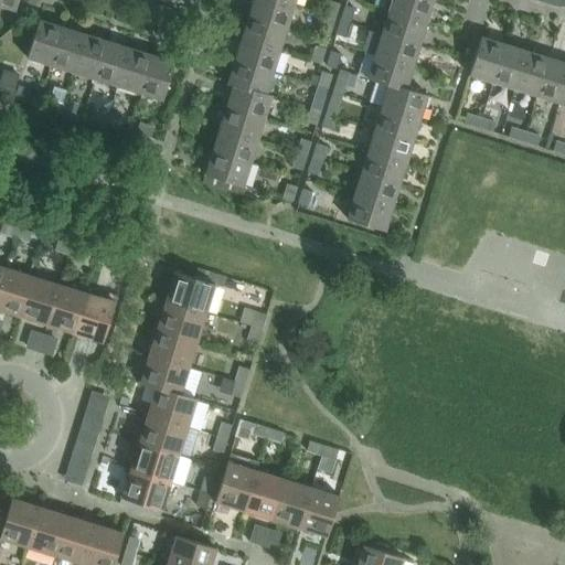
[(0,0),(0,7),(14,11),(17,0),(0,0)]
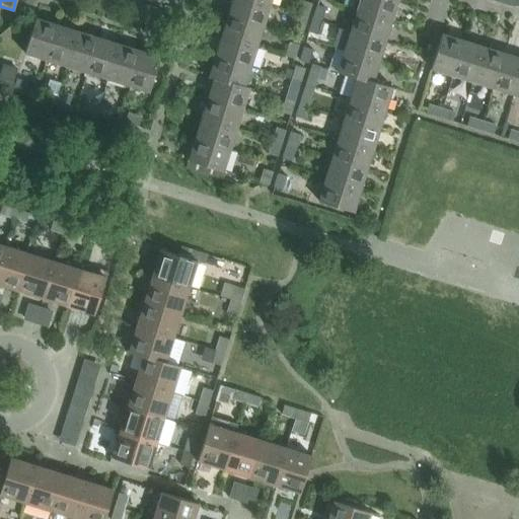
[(98,0),(96,8),(115,14),(119,0),(98,0)]
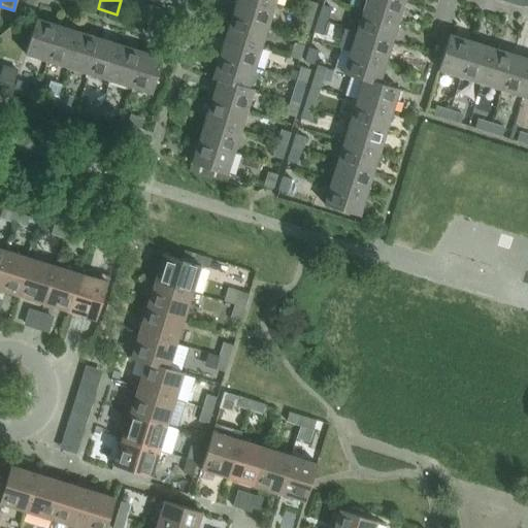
[(267,27),(274,5),(256,0),(237,0),(232,17),(267,27)]
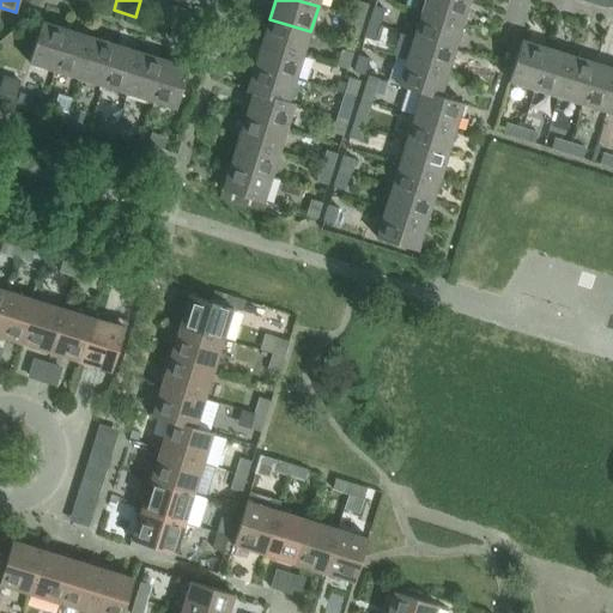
[(462,25),(469,1),(465,0),(425,0),(422,13),(462,25)]
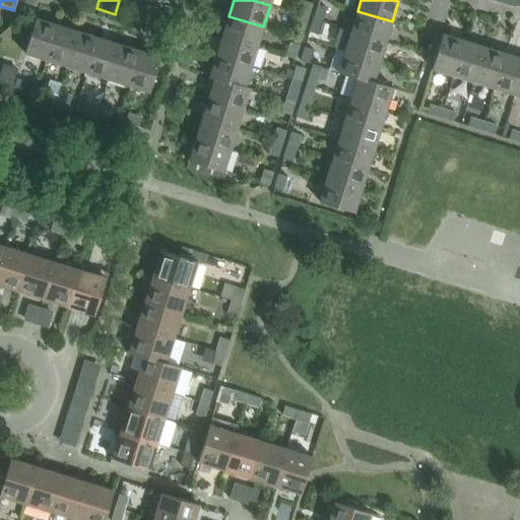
[(308,17),(312,4),(303,1),(299,14),(308,17)]
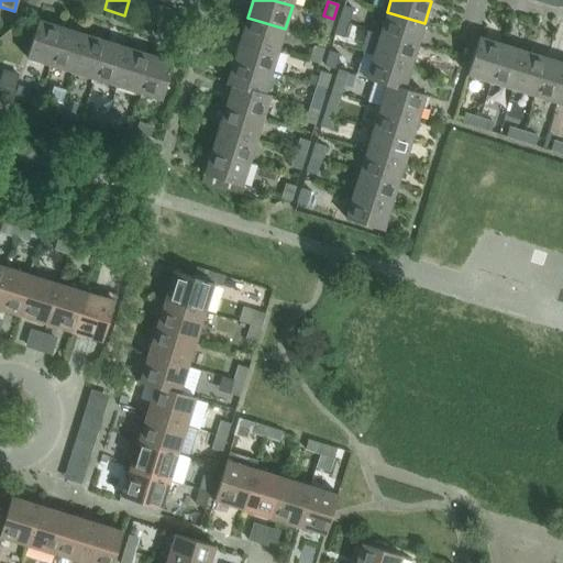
[(350,24),(354,10),(344,7),(340,21),(350,24)]
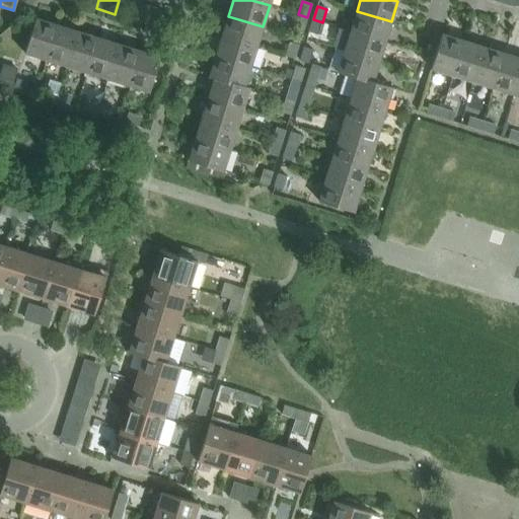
[(385,42),(391,21),(357,11),(351,31),(385,42)]
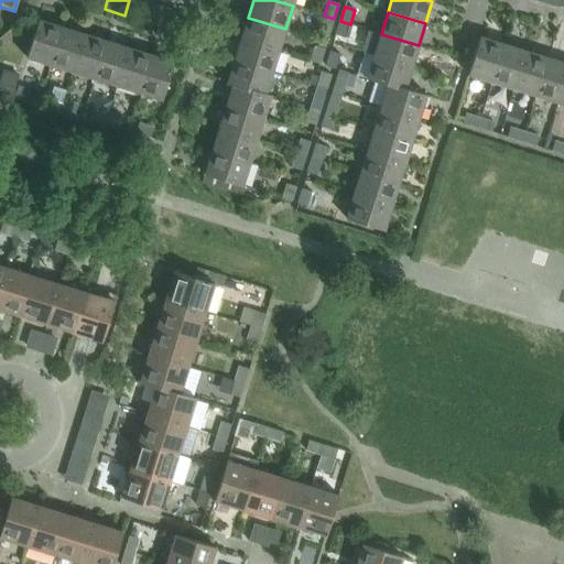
[(329,33),(334,19),(324,15),(320,30),(329,33)]
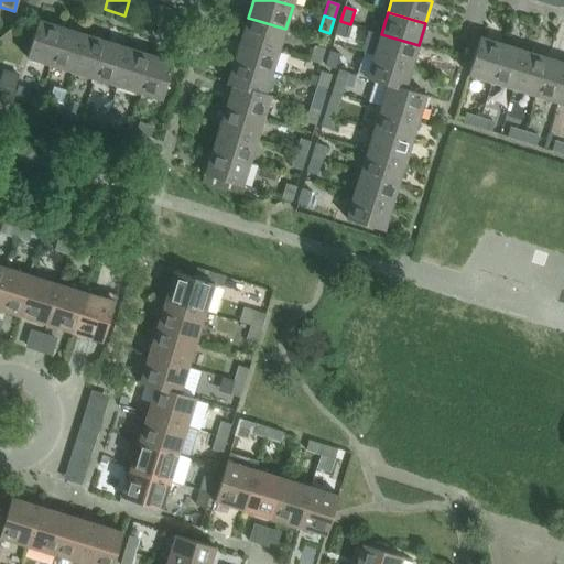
[(279,51),(285,29),(248,18),(241,39),(279,51)]
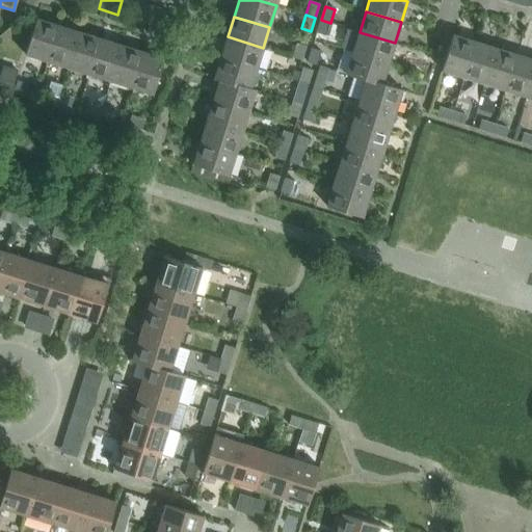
[(47,61),(58,26),(36,20),(25,55),(47,61)]
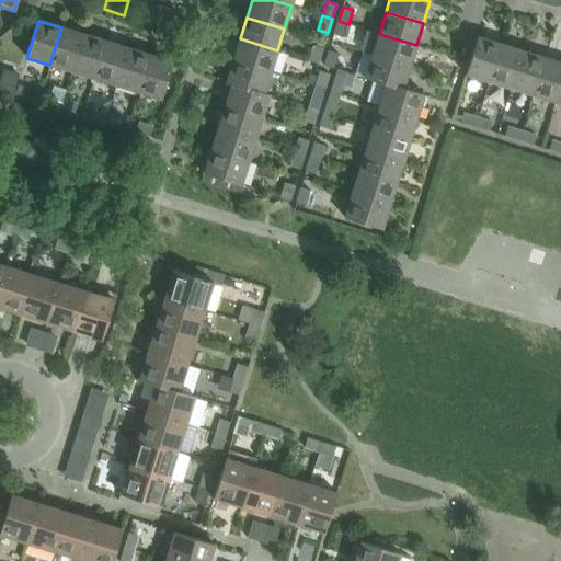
[(344,38),(348,24),(339,21),(334,35),(344,38)]
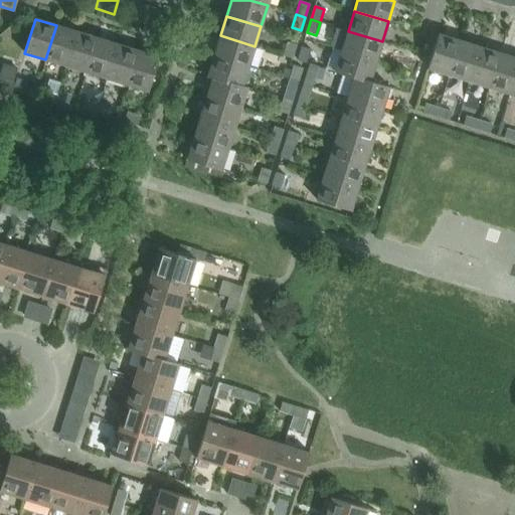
[(66,66),(76,31),(56,25),(45,59),(66,66)]
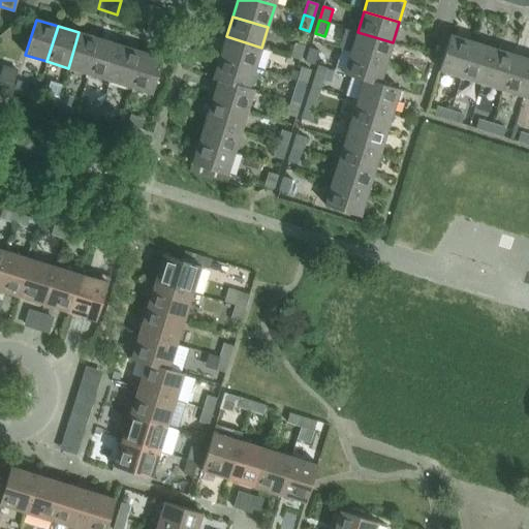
[(89,74),(99,39),(79,32),(68,68),(89,74)]
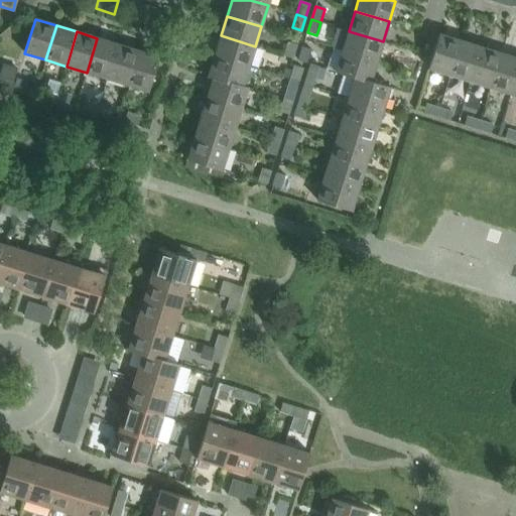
[(377,61),(383,41),(349,31),(343,51),(377,61)]
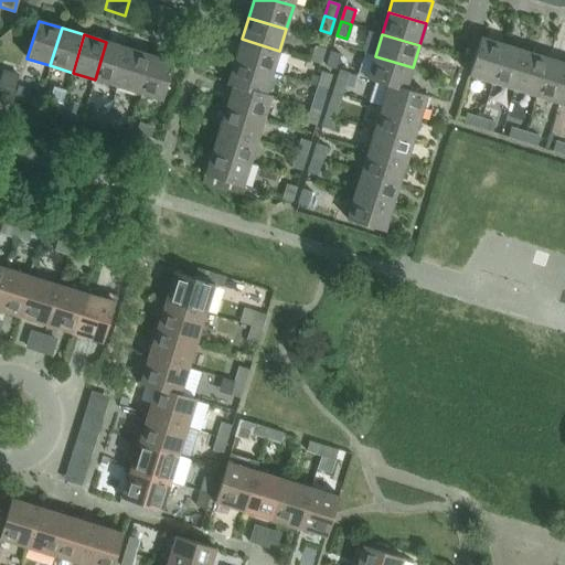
[(492,83),(504,45),(481,38),(469,76),(492,83)]
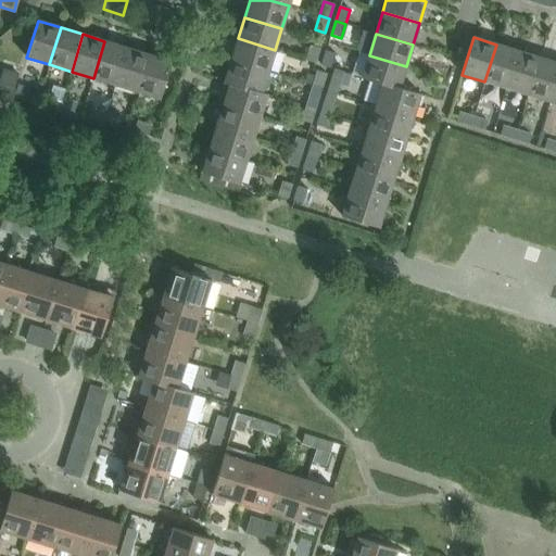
[(275,50),(238,38),(231,61),(268,72),(275,50)]
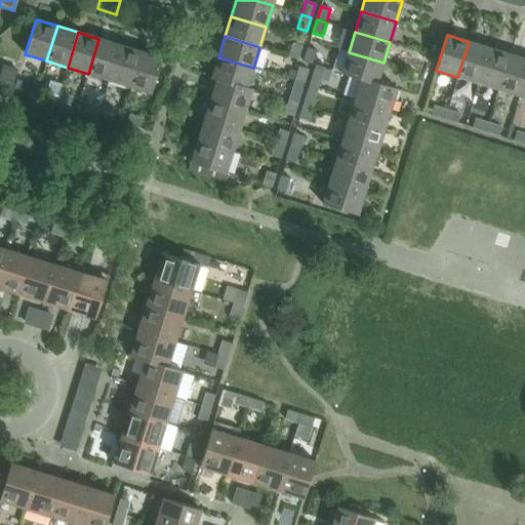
[(109,80),(120,45),(98,39),(88,74),(109,80)]
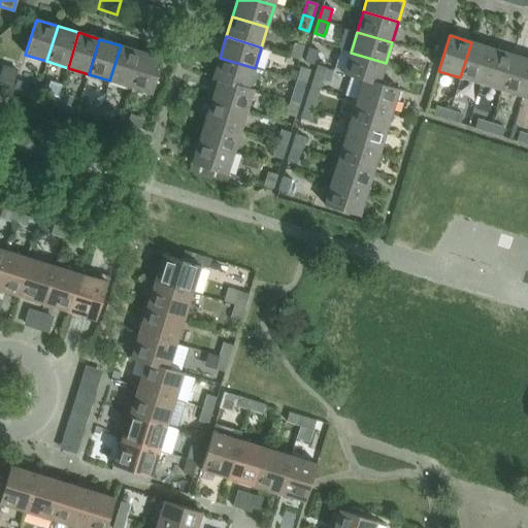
[(481,84),(492,48),(471,42),(460,77),(481,84)]
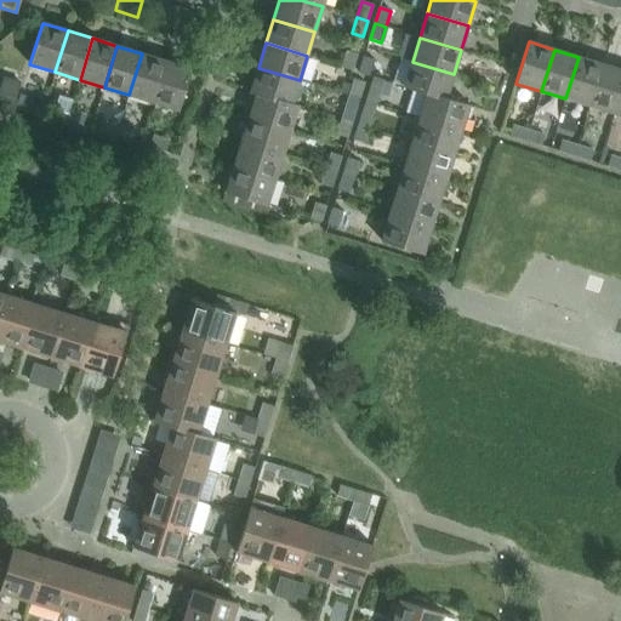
[(352,70),(357,55),(346,51),(341,67),(352,70)]
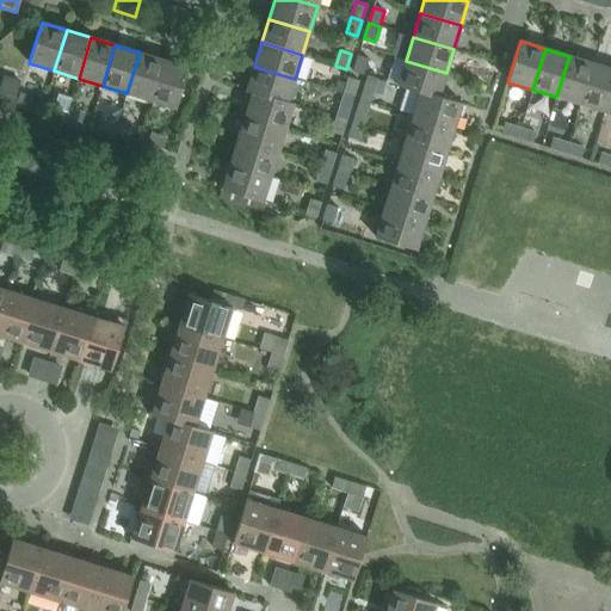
[(152,102),(164,61),(140,53),(127,93),(152,102)]
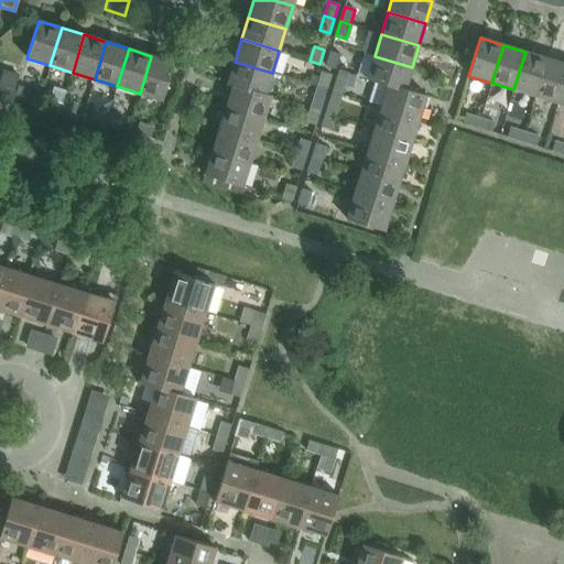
[(336,69),(340,54),(331,52),(326,66),(336,69)]
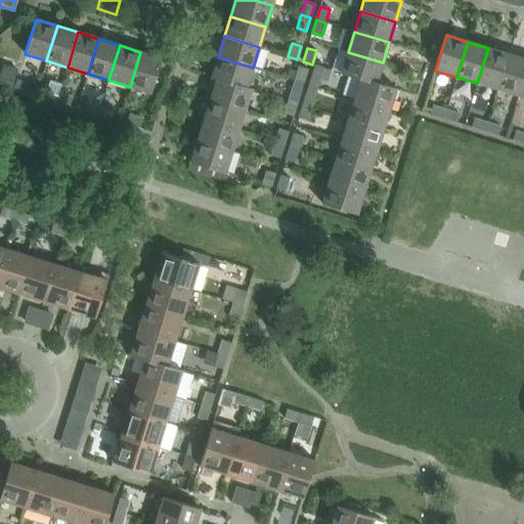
[(497,89),(509,54),(488,48),(477,83),(497,89)]
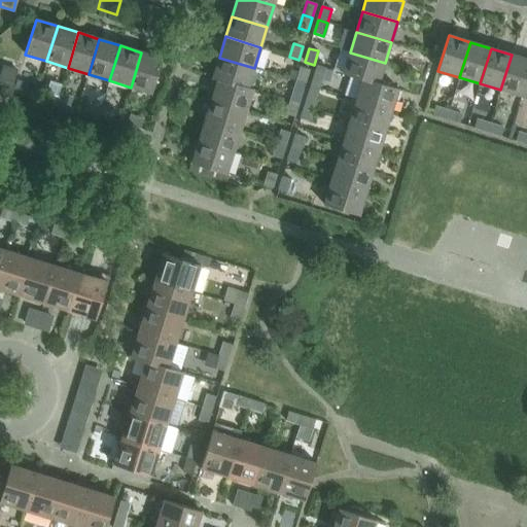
[(151,94),(163,59),(141,53),(131,88),(151,94)]
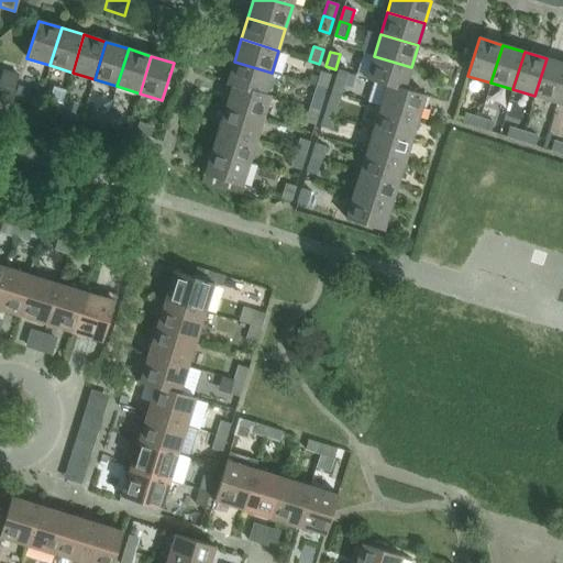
[(404,89),(405,88),(411,67),(374,56),(366,79),(387,86),(387,85),(404,89)]
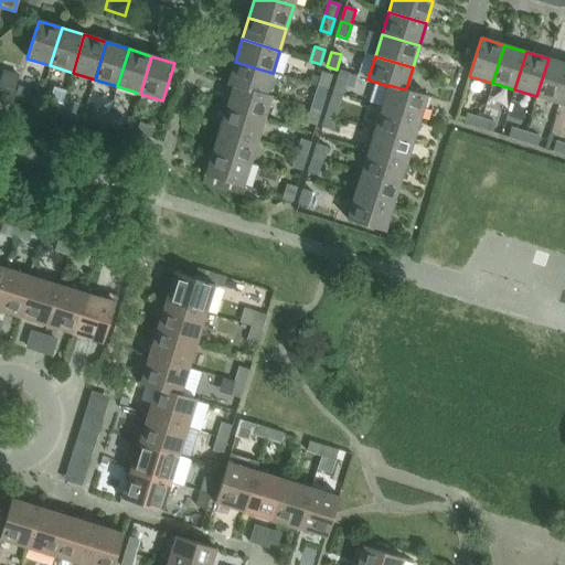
[(560,104),(564,84),(564,63),(548,59),(536,96),(560,104)]
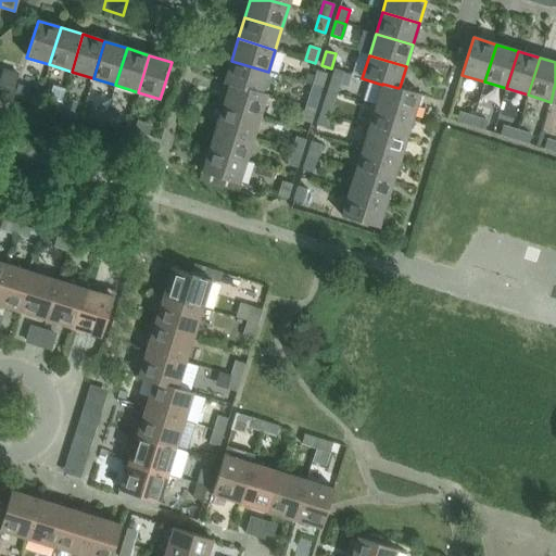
[(262,92),(268,72),(231,61),(225,83),(230,85),(230,84),(262,93),(262,92)]
